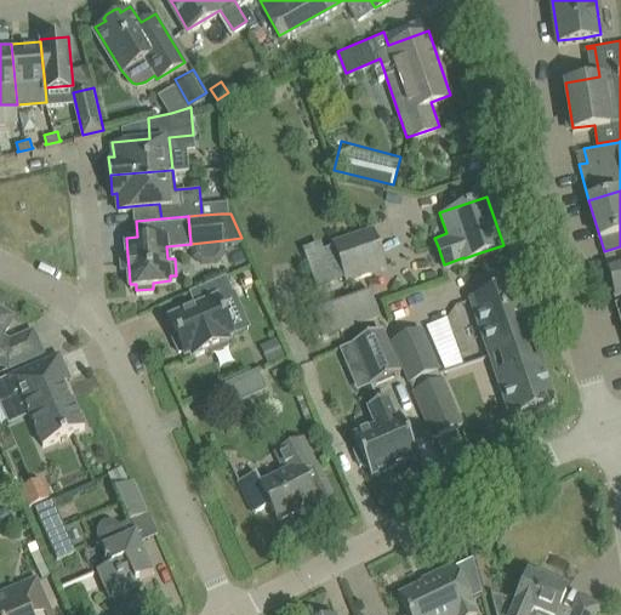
[(346,277),(386,263),(372,227),(334,240),(346,277)]
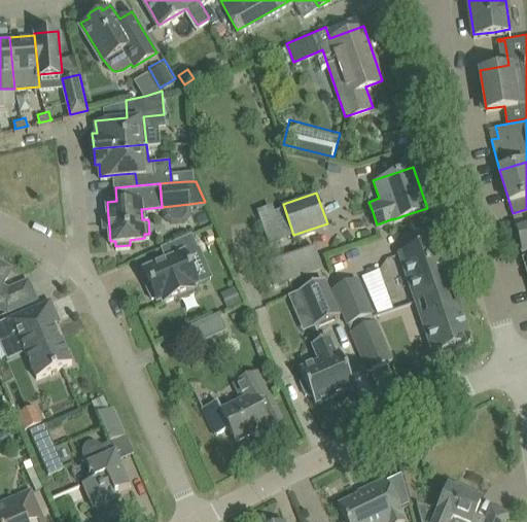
[(258,212),(267,235),(281,230),(273,207),(258,212)]
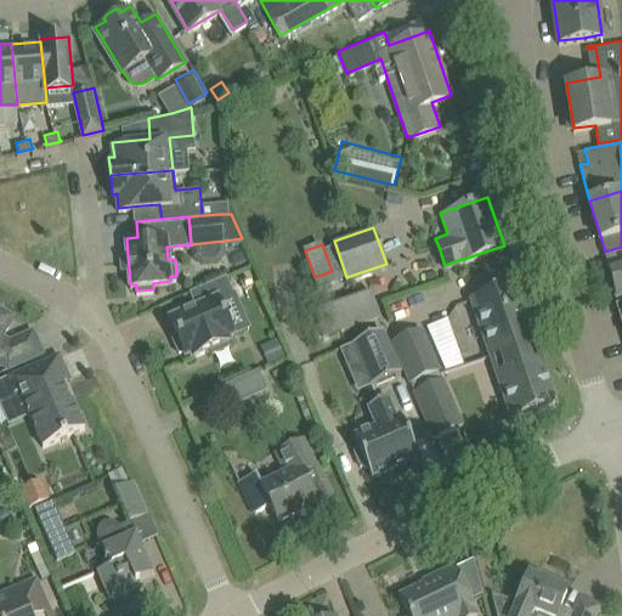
[(621,292),(621,258),(606,263),(616,294),(621,292)]
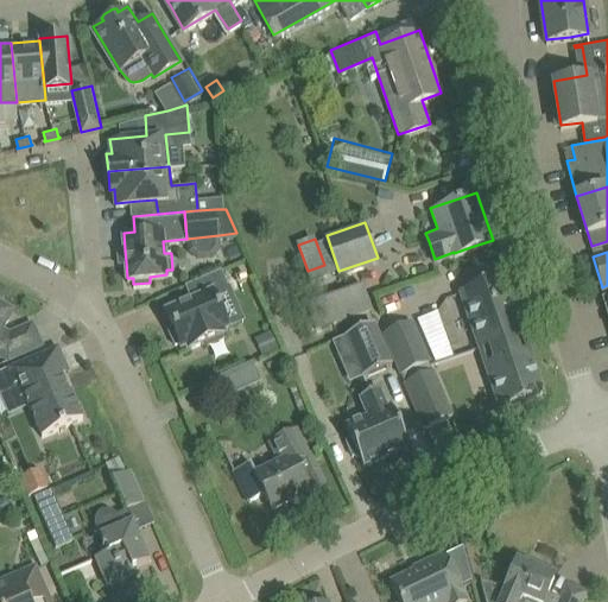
[(222,327),(228,323),(213,290),(228,284),(221,266),(185,283),(191,298),(165,309),(172,325),(169,327),(175,341),(178,340),(181,343),(187,341),(189,346),(206,338),(208,342),(223,335),(222,331),(223,330),(222,327)]
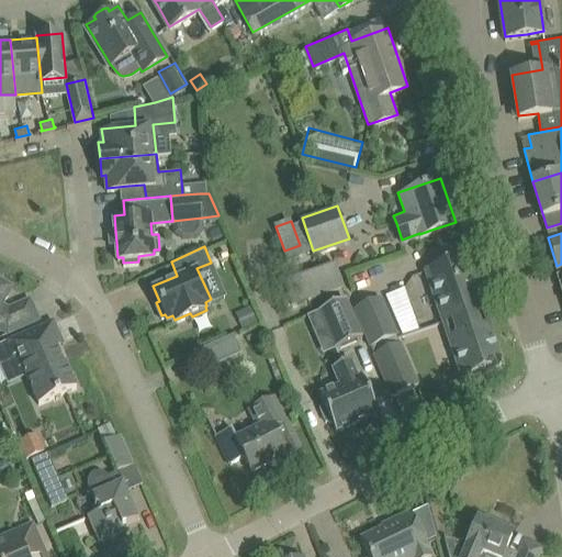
[(442,319),(484,304),(465,253),(425,267),(442,319)]
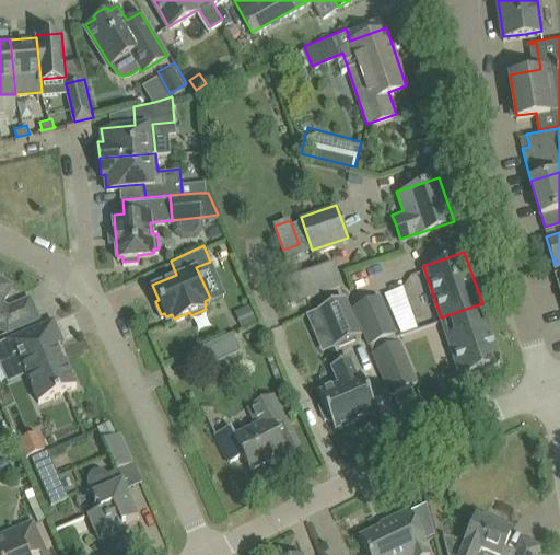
[(334,258),(282,277),(291,300),(341,282),(334,258)]
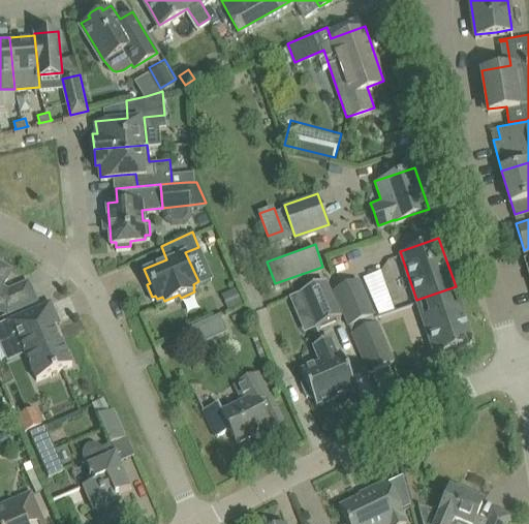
[(0,306),(7,310),(35,298),(28,279),(8,287),(2,284),(10,271),(3,267),(5,263),(0,259),(0,306)]
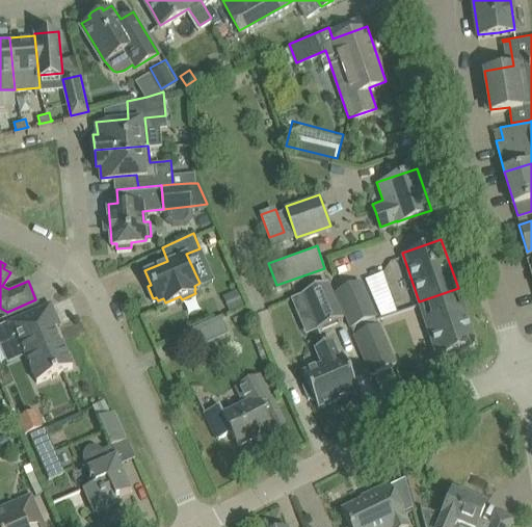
[(377,312),(396,308),(387,268),(369,272),(377,312)]
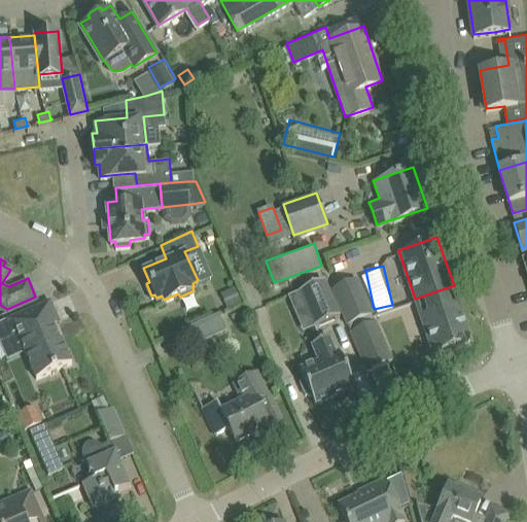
[(332,286),(347,321),(373,311),(357,276),(332,286)]
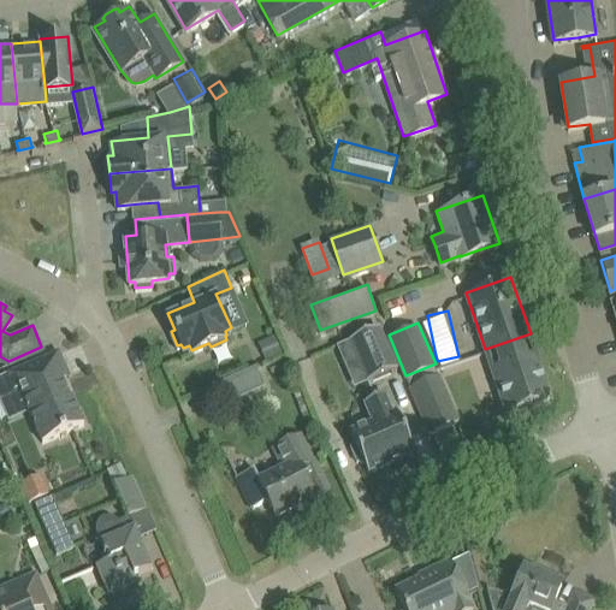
[(379,324),(336,343),(345,363),(359,359),(367,379),(397,366),(379,324)]
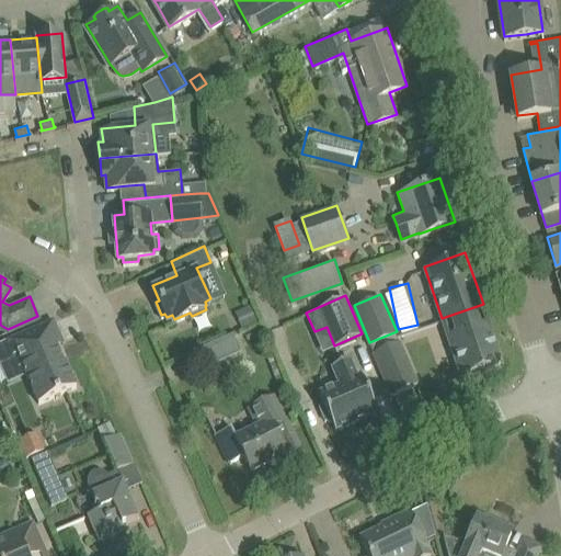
[(442,318),(461,374),(503,360),(483,304),(442,318)]
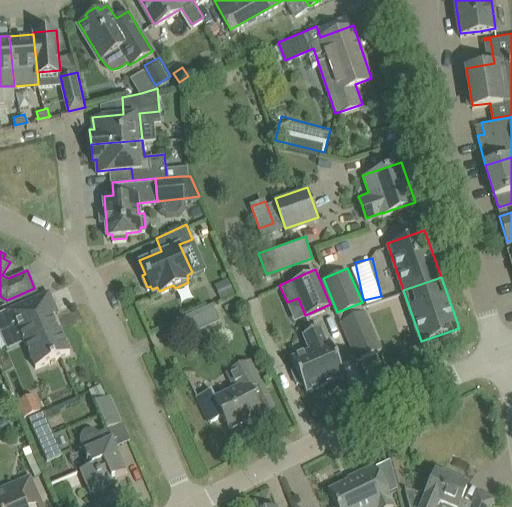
[(33,296),(0,310),(0,328),(12,323),(16,333),(21,331),(35,365),(69,350),(59,326),(58,327),(51,311),(42,315),(33,296)]
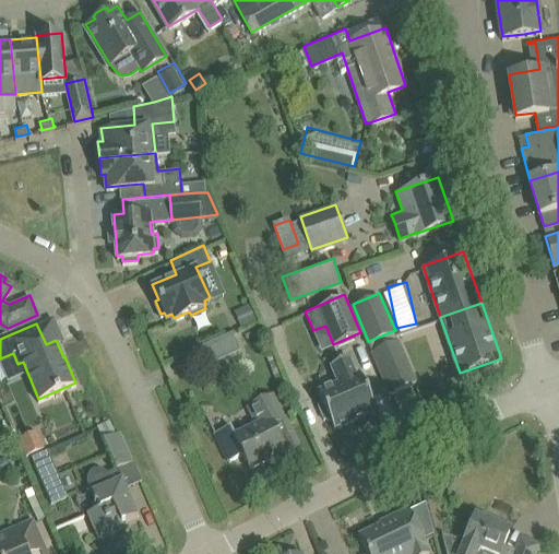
[(235,327),(202,340),(210,360),(242,346),(235,327)]
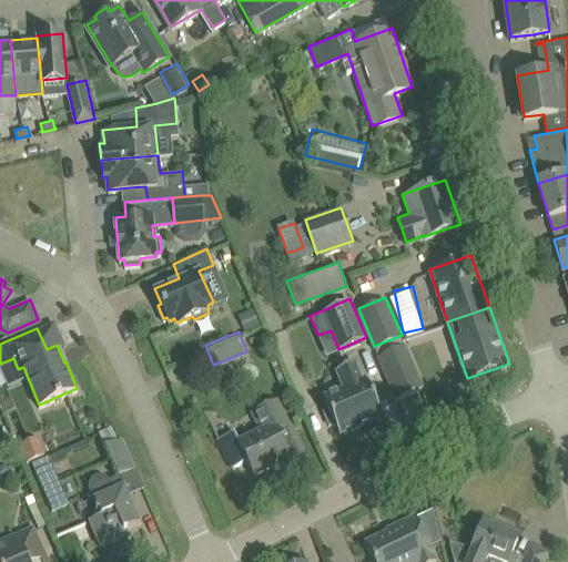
[(378,355),(396,397),(423,385),(405,343),(378,355)]
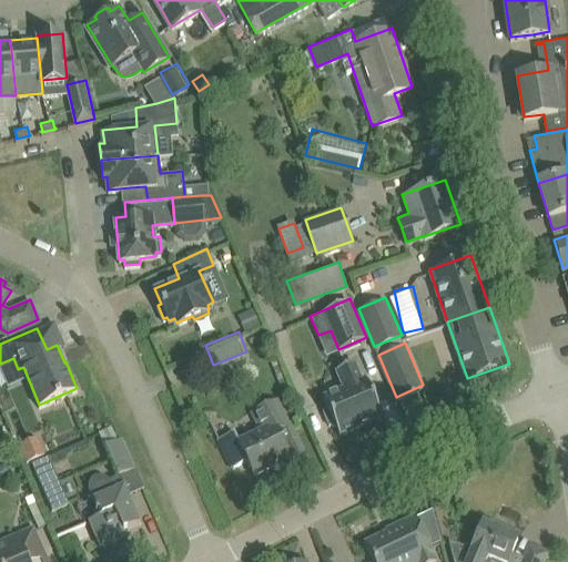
[(365,377),(362,378),(354,360),(336,369),(345,391),(326,399),(324,395),(323,395),(327,406),(323,409),(330,422),(335,422),(340,432),(382,415),(365,377)]
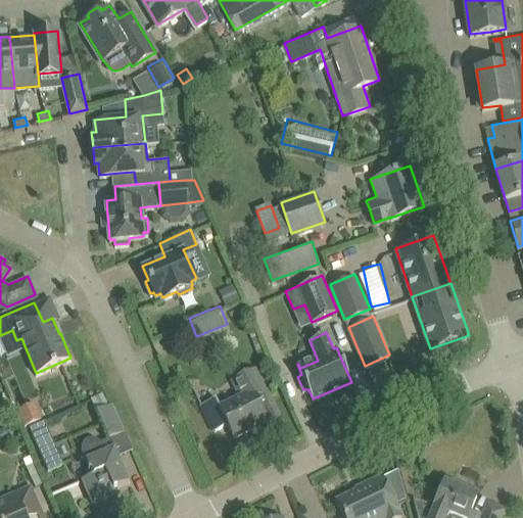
[(266,388),(256,371),(255,368),(233,378),(241,394),(221,405),(216,394),(200,402),(215,430),(216,429),(216,427),(227,421),(234,435),(267,419),(254,394),(266,388)]
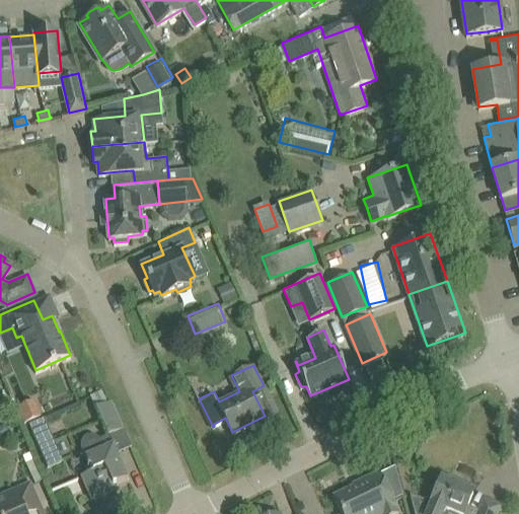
[(112,397),(107,399),(100,383),(88,388),(96,405),(107,432),(99,436),(98,435),(94,432),(91,432),(88,432),(85,433),(82,437),(81,440),(81,442),(82,444),(85,453),(85,454),(91,468),(81,473),(83,479),(91,497),(115,487),(114,483),(128,475),(117,450),(108,432),(124,425),(112,397)]
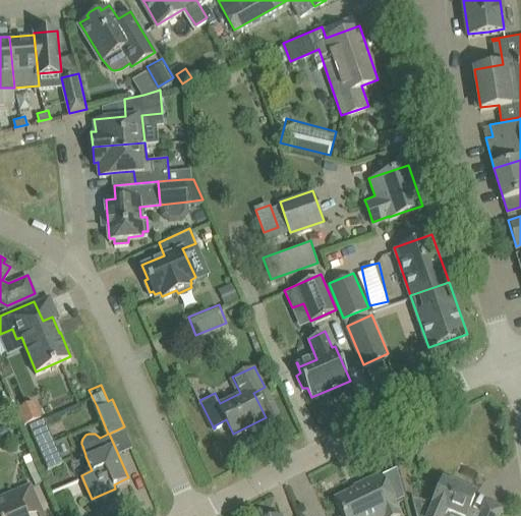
[(34,399),(17,406),(24,422),(41,415),(34,399)]
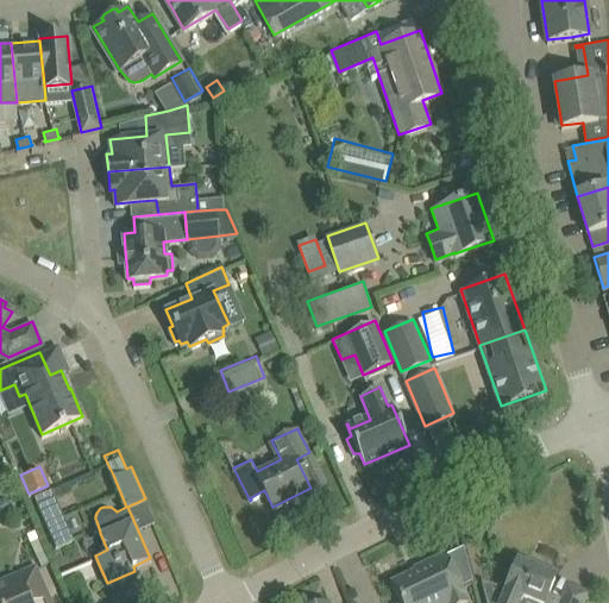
[(465,590),(456,571),(445,550),(428,558),(429,560),(390,579),(402,602),(400,602),(449,602),(450,602),(457,602),(469,598),(464,590),(465,590)]
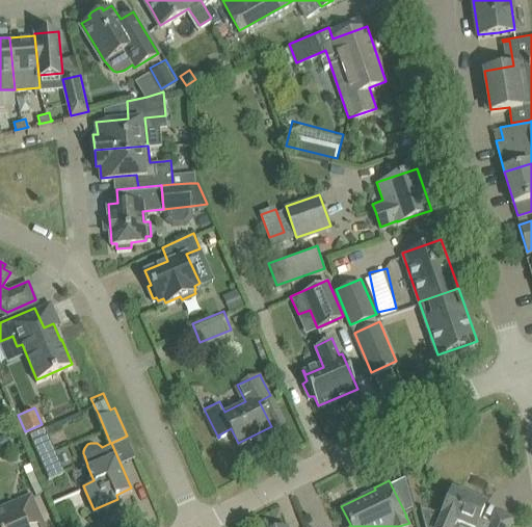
[(474,526),(475,526),(485,501),(452,488),(449,497),(443,494),(435,510),(420,503),(425,524),(426,526),(474,526)]
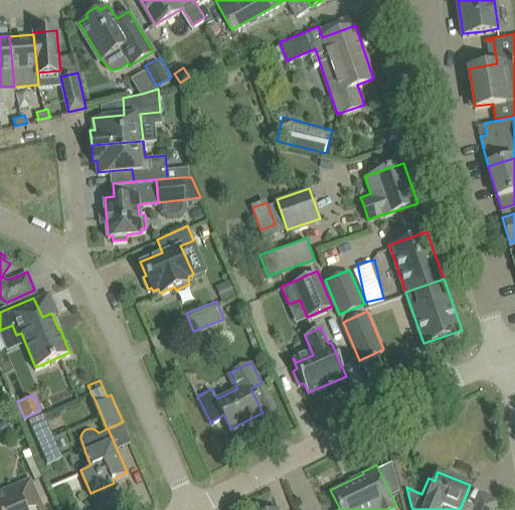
[(41,503),(29,477),(5,488),(8,494),(0,497),(0,509),(27,509),(41,503)]
